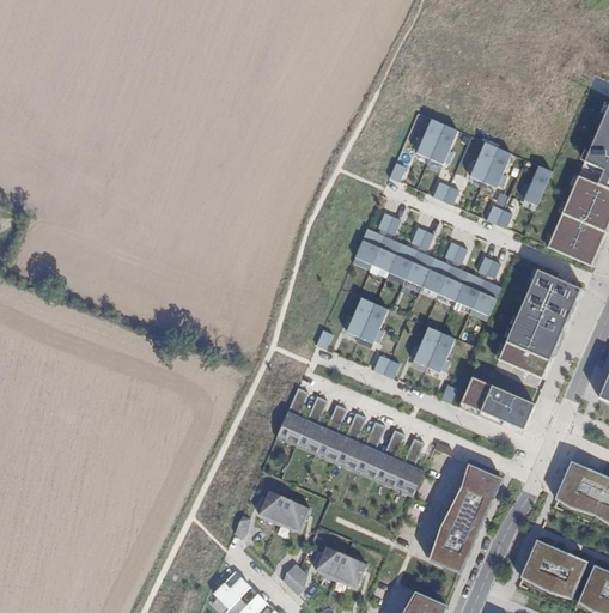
[(608,103),(546,247),(592,267),(608,229),(608,103)]
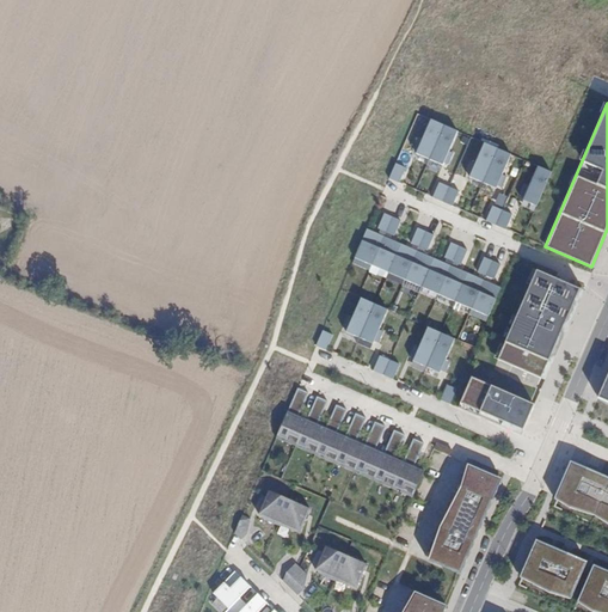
[(417,152),(444,164),(459,130),(431,118),(417,152)]
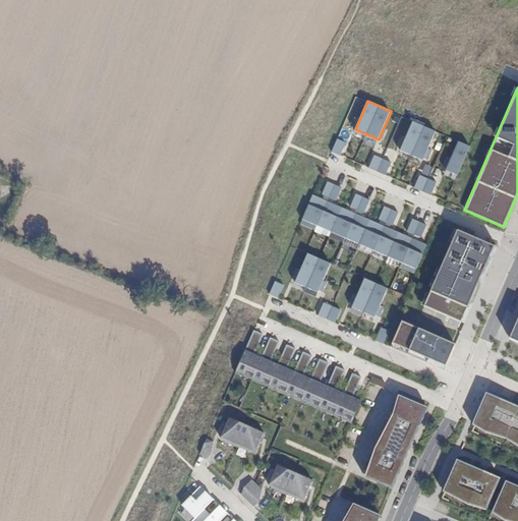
[(412,123),(402,148),(425,158),(436,133),(412,123)]
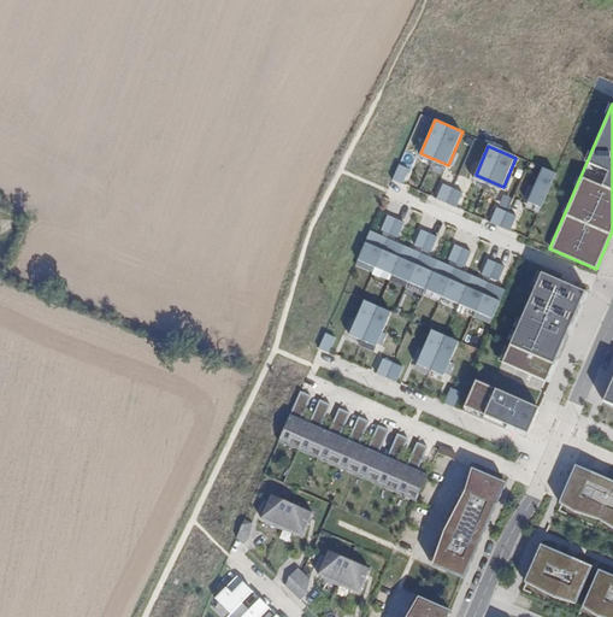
[(395,176),(404,180),(411,165),(404,162),(395,176)]
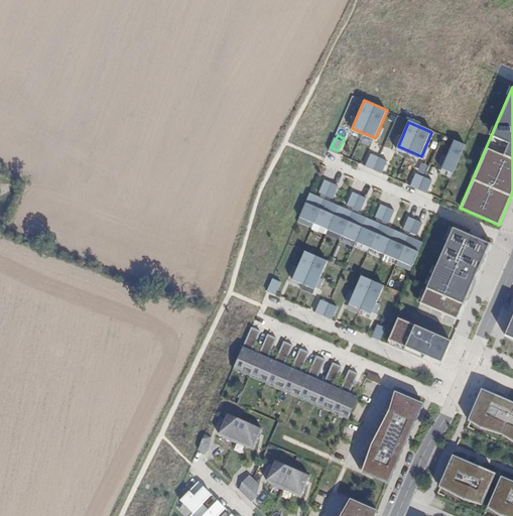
[(456,141),(444,166),(458,172),(468,146),(456,141)]
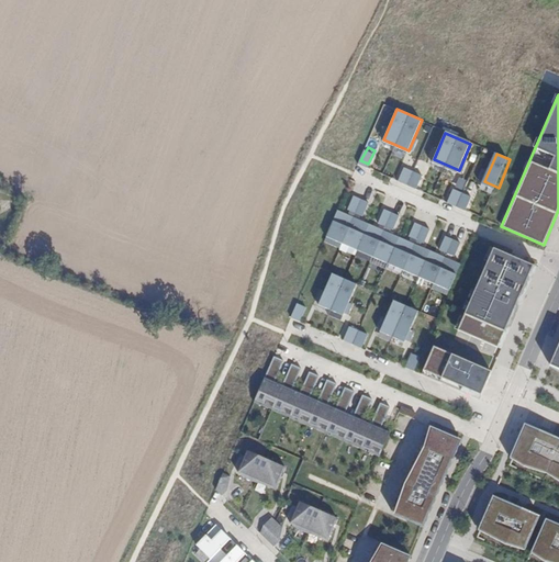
[(399,180),(418,188),(425,173),(405,165),(399,180)]
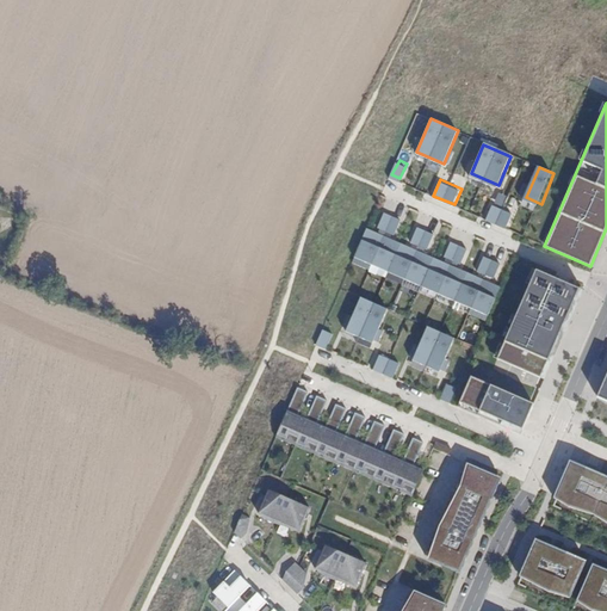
[(494,203),(487,220),(507,228),(514,211),(494,203)]
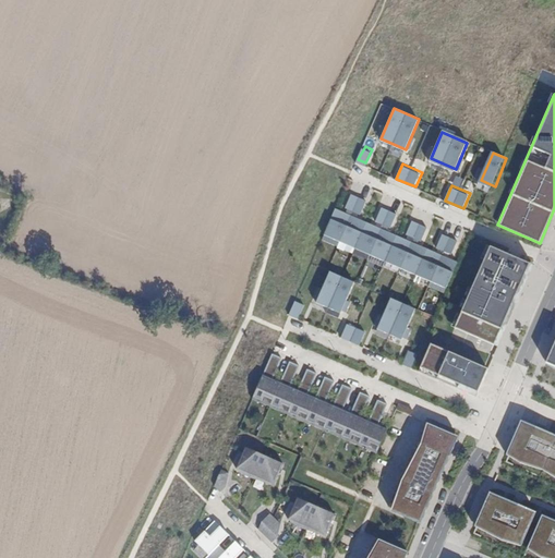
[(369,199),(352,192),(347,206),(363,214),(369,199)]
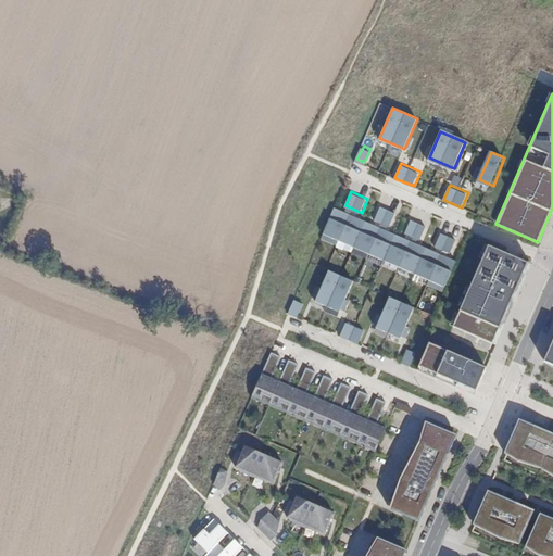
[(457,261),(331,203),(316,236),(442,289),(457,261)]
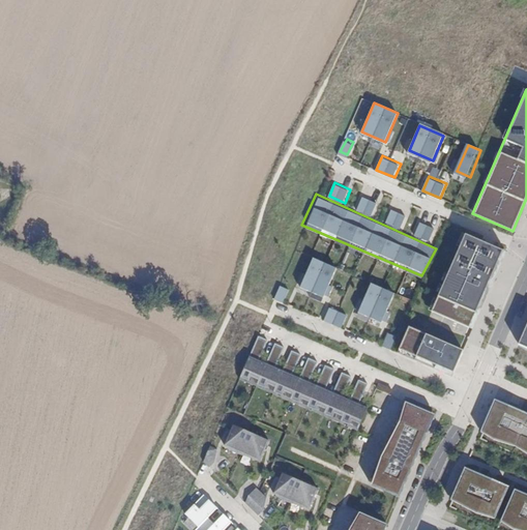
[(379,203),(362,195),(356,208),(374,215),(379,203)]
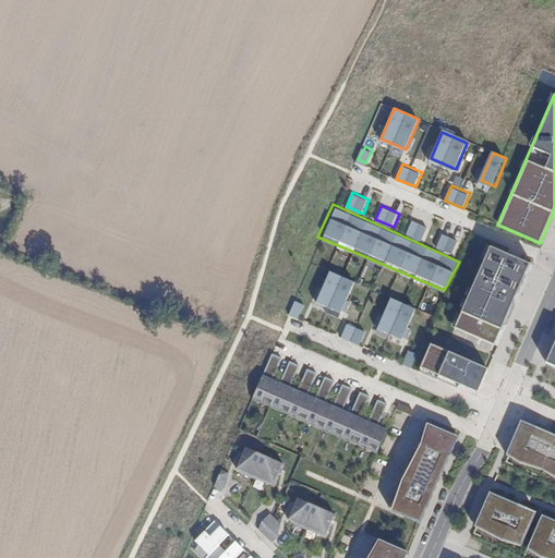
[(430,227),(413,218),(407,233),(424,240),(430,227)]
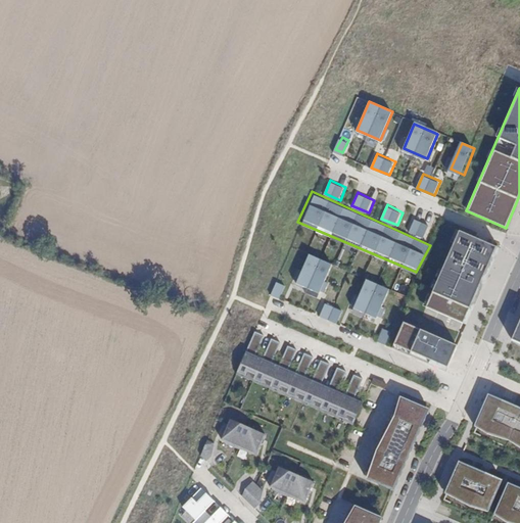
[(431,225),(417,220),(412,231),(426,236),(431,225)]
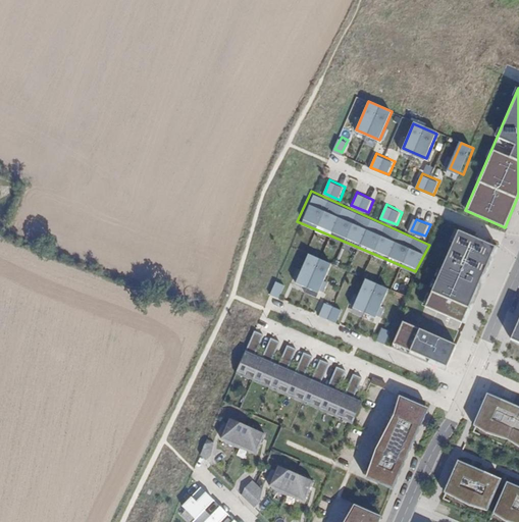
[(457,229),(424,307),(463,322),(496,245),(457,229)]
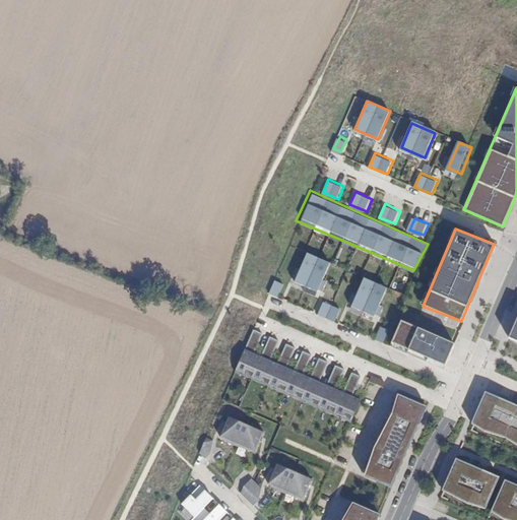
[(293,280),(320,295),(335,259),(308,247),(293,280)]
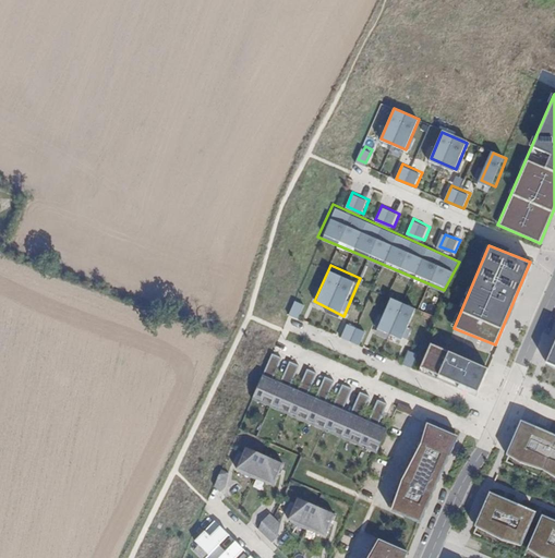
[(387,293),(371,331),(400,342),(415,306),(387,293)]
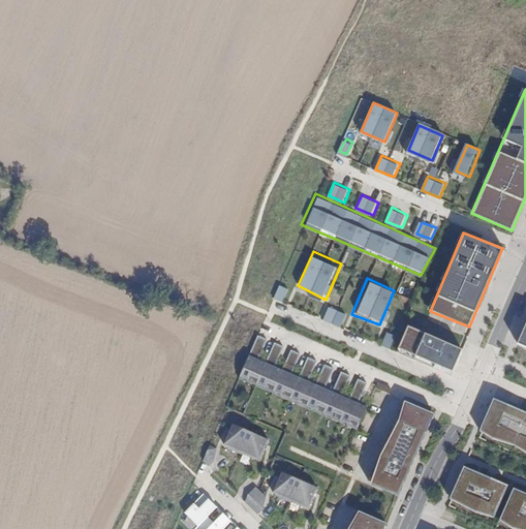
[(280,283),(274,298),(283,302),(289,288),(280,283)]
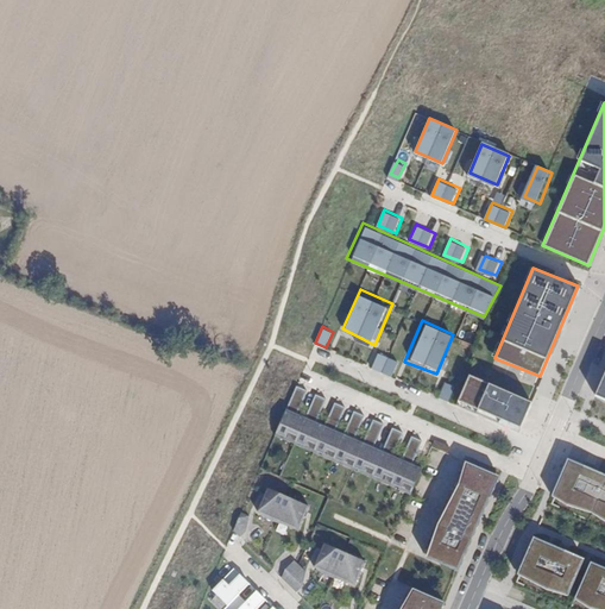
[(373,353),(366,369),(390,378),(397,363),(373,353)]
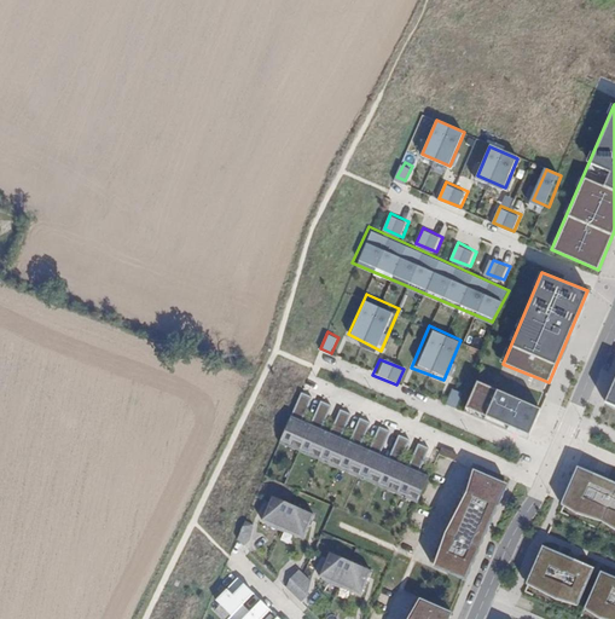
[(614,375),(604,403),(614,406),(614,375)]
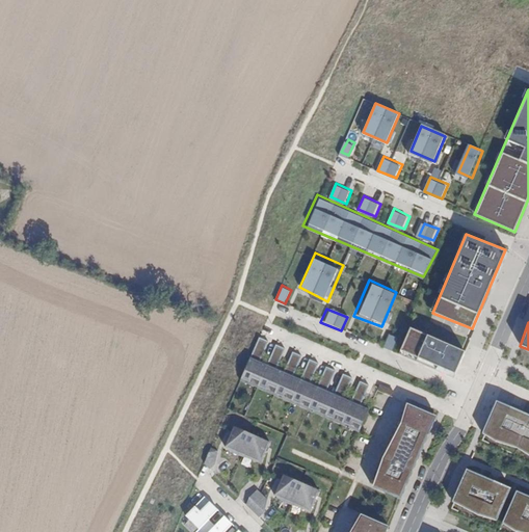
[(407,328),(396,351),(451,374),(461,351),(407,328)]
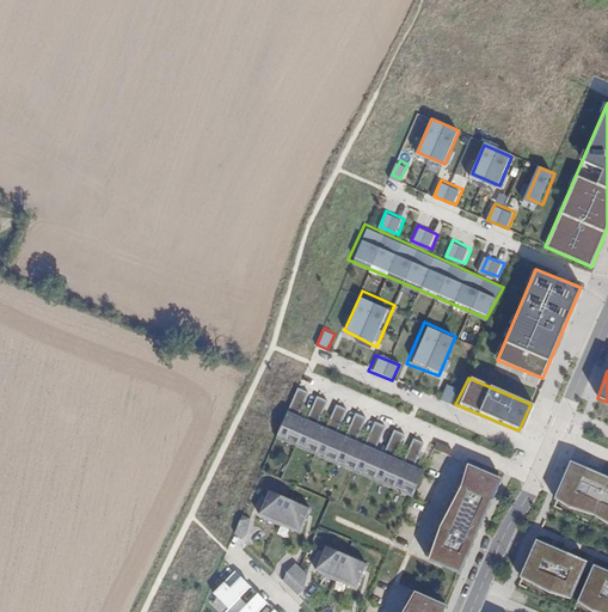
[(444,384),(438,399),(452,404),(459,389),(444,384)]
